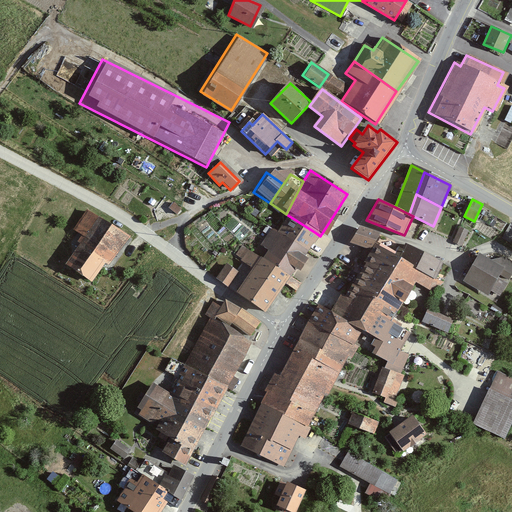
[(129,235),(84,211),(69,237),(77,241),(64,265),(93,281),(103,263),(111,267),(129,235)]
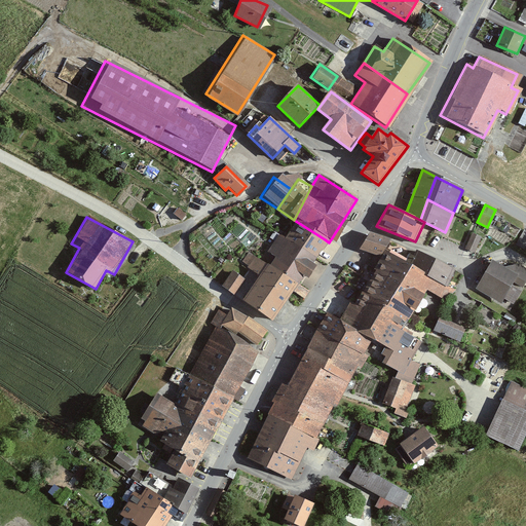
[(282,238),(312,259),(325,239),(294,220),(282,238)]
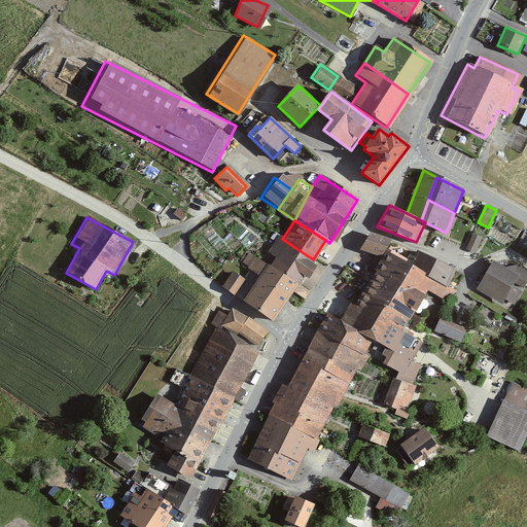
[(526,250),(526,231),(524,230),(517,246),(526,250)]
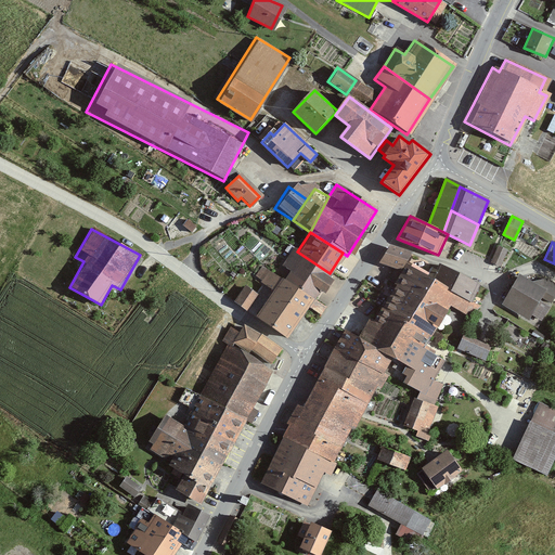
[(500,244),(492,260),(502,265),(510,248),(500,244)]
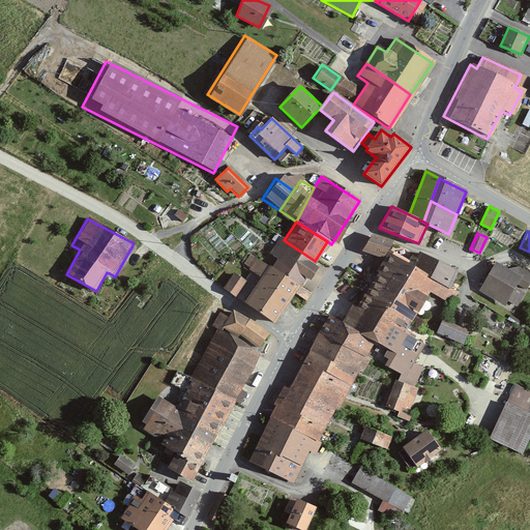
[(359,252),(381,259),(386,242),(365,235),(359,252)]
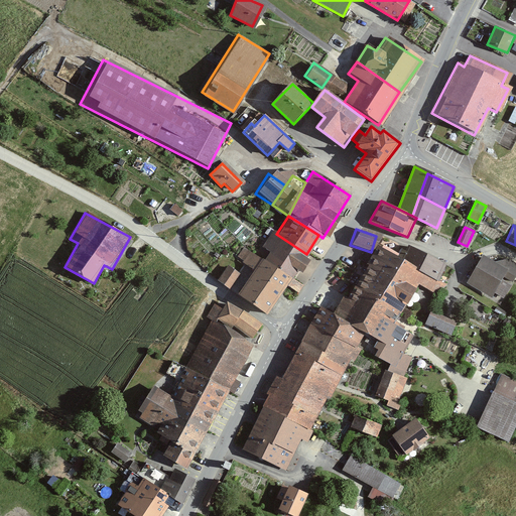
[(291,280),(306,254),(276,234),(273,231),(255,259),(269,269),(291,280)]
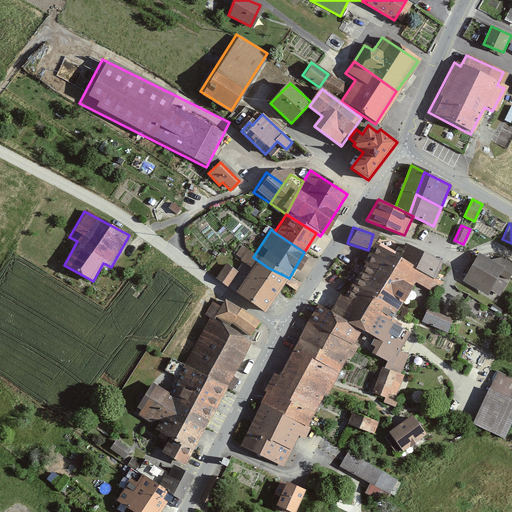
[(398,243),(390,257),(432,279),(440,262),(398,243)]
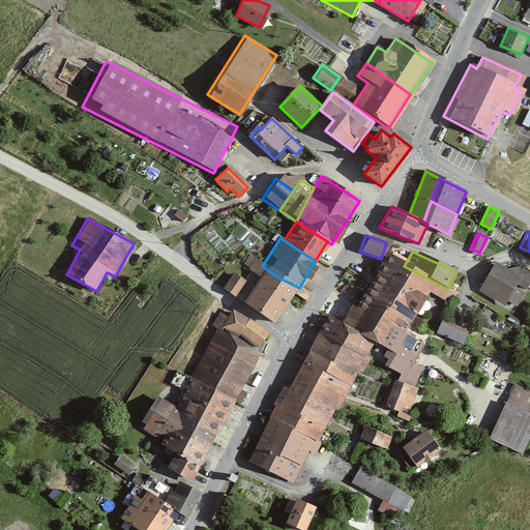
[(373,276),(391,287),(404,266),(386,255),(373,276)]
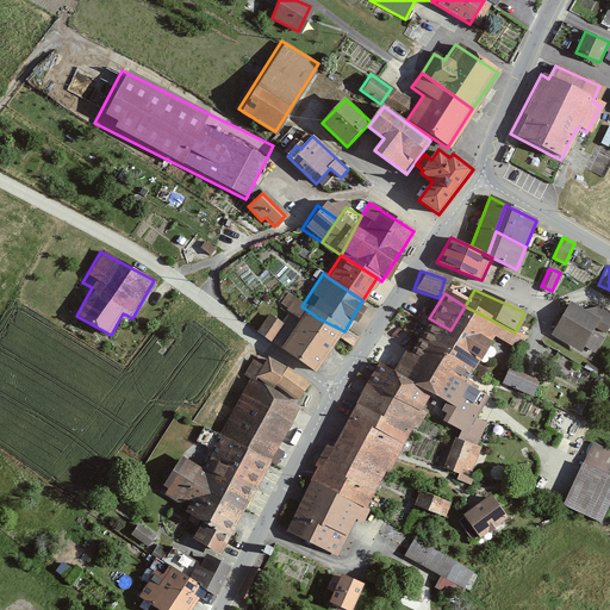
[(277,348),(293,358),(318,318),(302,306),(286,297),(279,309),(294,318),(277,348)]
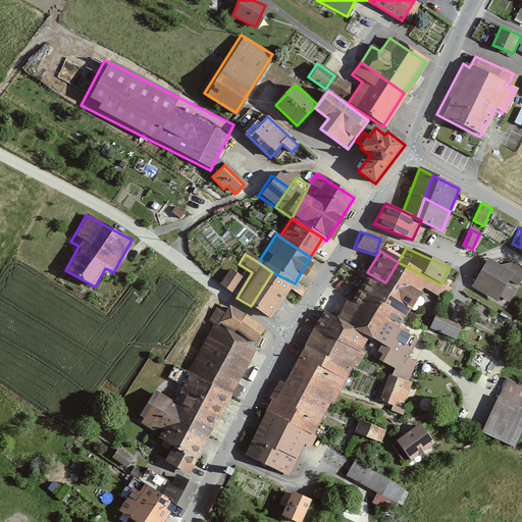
[(503,267),(488,259),(473,286),(498,301),(501,296),(509,301),(516,288),(508,283),(510,279),(519,284),(521,278),(521,267),(508,259),(503,267)]
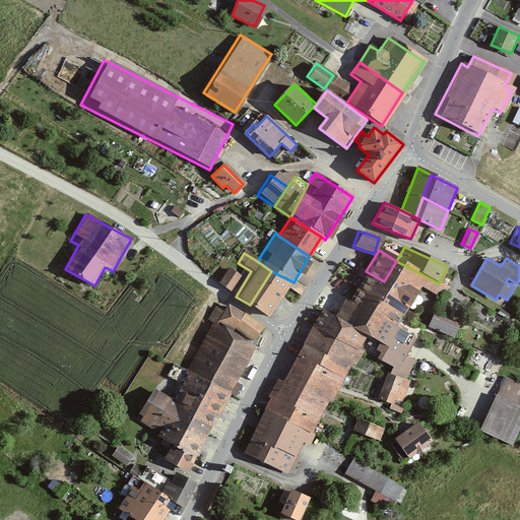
[(384,281),(373,303),(396,316),(412,287),(433,299),(444,285),(439,283),(396,261),(384,281)]
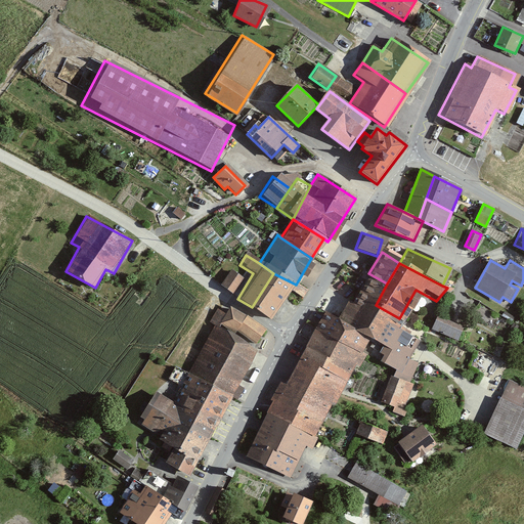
[(231,271),(221,285),(233,294),(243,280),(231,271)]
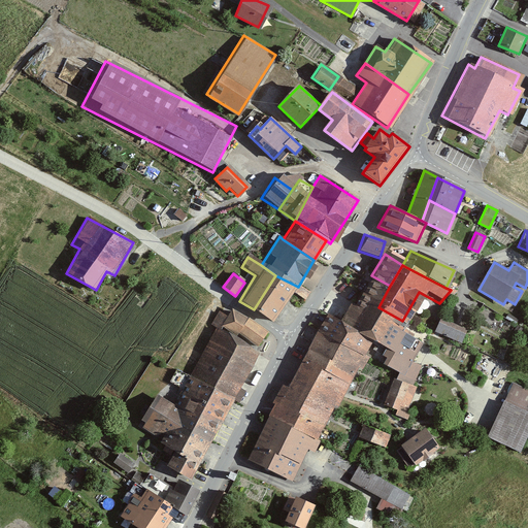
[(275,275),(254,309),(273,322),(291,293),(304,301),(308,294),(298,287),(275,275)]
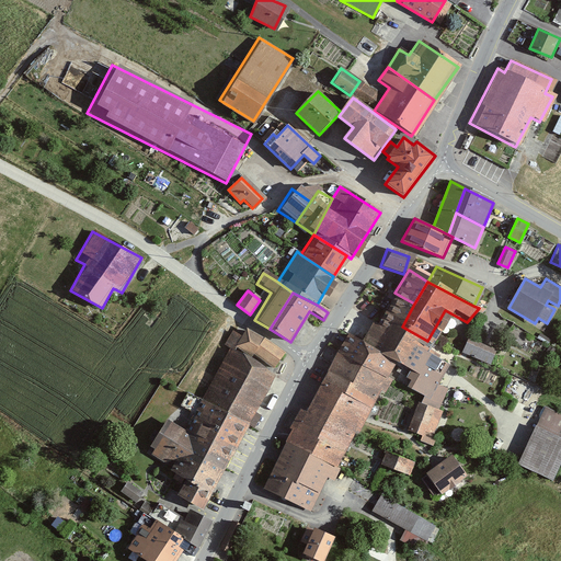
[(402,327),(414,304),(395,293),(381,317),(402,327)]
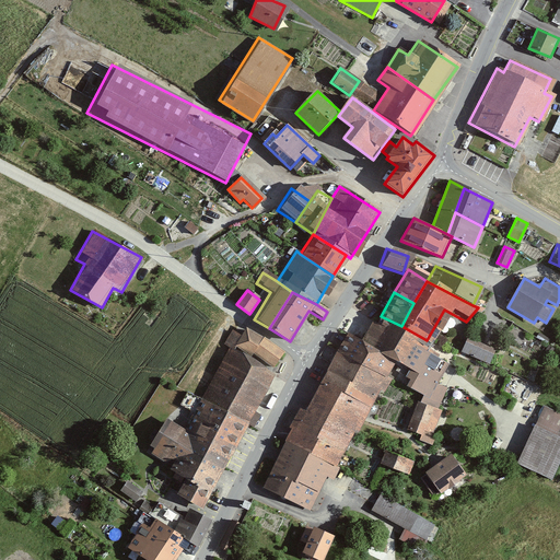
[(357,343),(392,362),(406,370),(412,373),(406,386),(419,393),(418,395),(441,407),(451,388),(438,382),(446,364),(420,351),(427,340),(401,326),(381,316),(373,312),(357,343)]
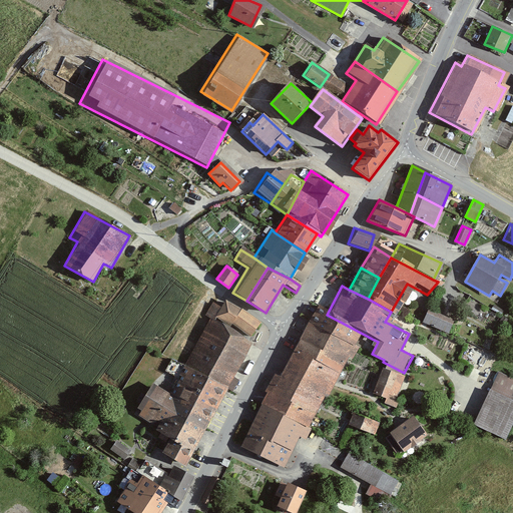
[(260,323),(222,302),(213,319),(250,339),(260,323)]
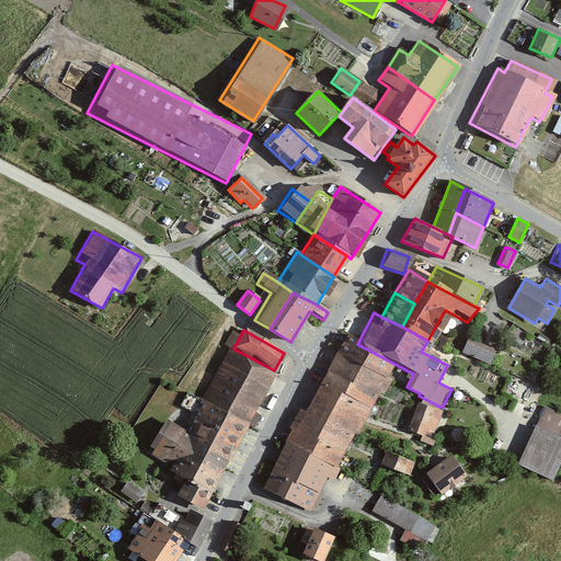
[(344,332),(333,354),(381,379),(392,363),(357,344),(344,332)]
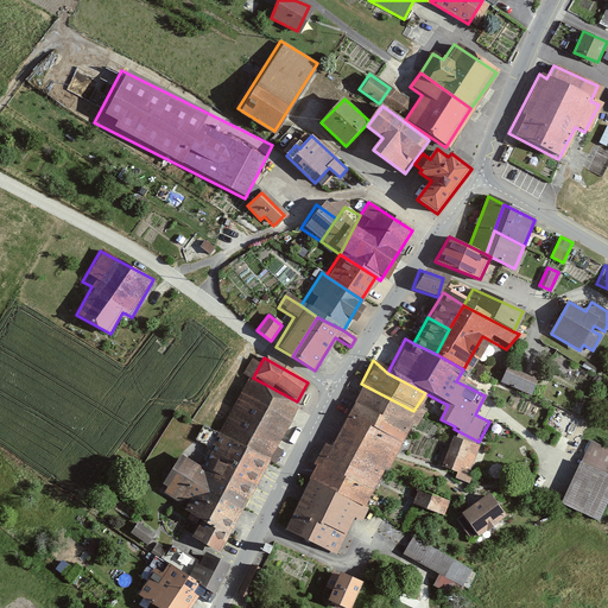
[(502,381),(532,394),(538,380),(508,367),(502,381)]
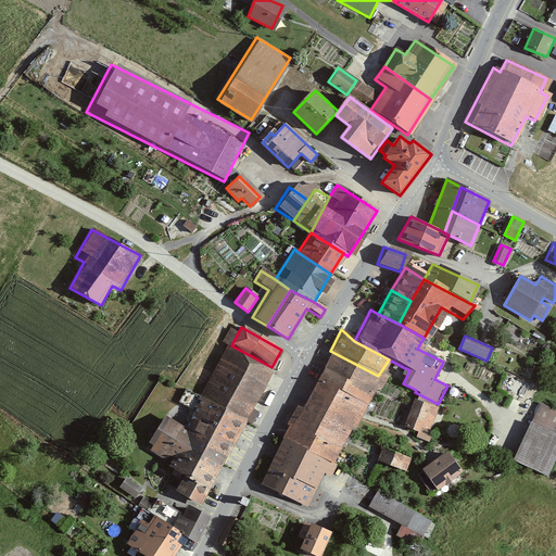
[(269,371),(225,348),(199,396),(243,420),(269,371)]
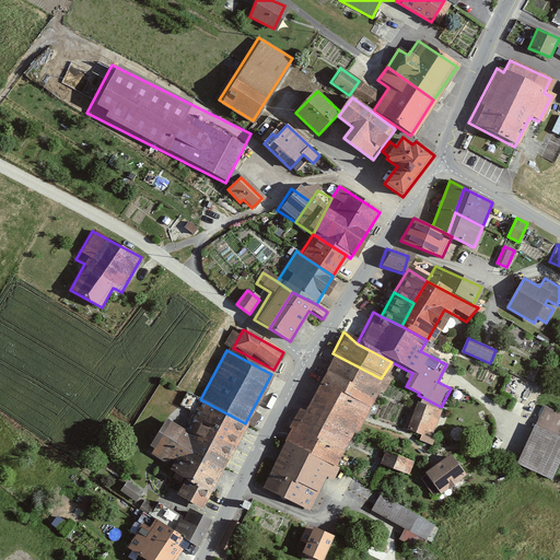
[(333,353),(284,443),(337,471),(385,381),(381,378),(333,353)]
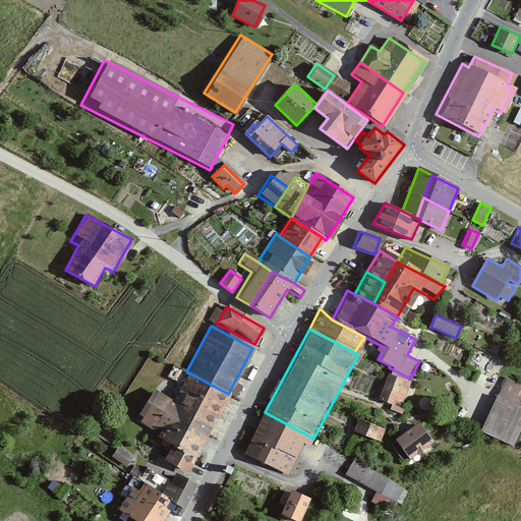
[(211,425),(228,394),(186,371),(168,403),(211,425)]
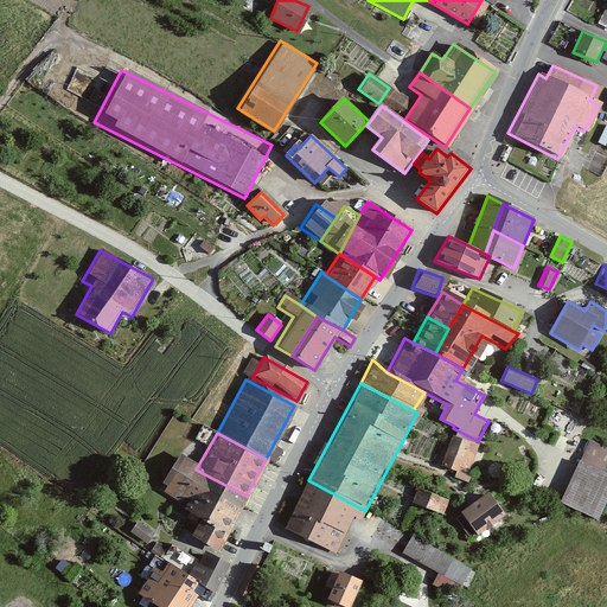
[(473,446),(449,438),(440,467),(464,475),(473,446)]
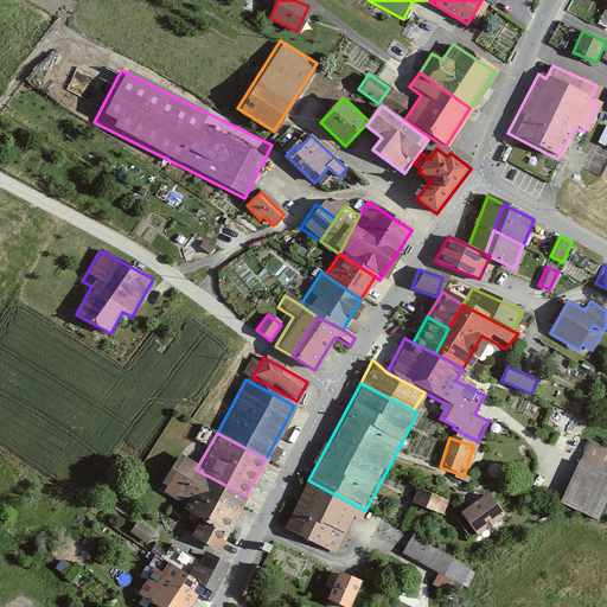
[(606,448),(590,440),(577,462),(601,472),(606,461),(606,448)]
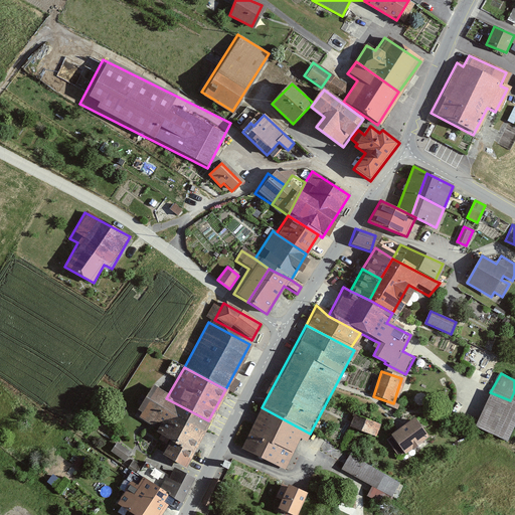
[(184,467),(208,420),(166,398),(149,389),(134,415),(154,426),(150,435),(167,444),(161,454),(184,467)]
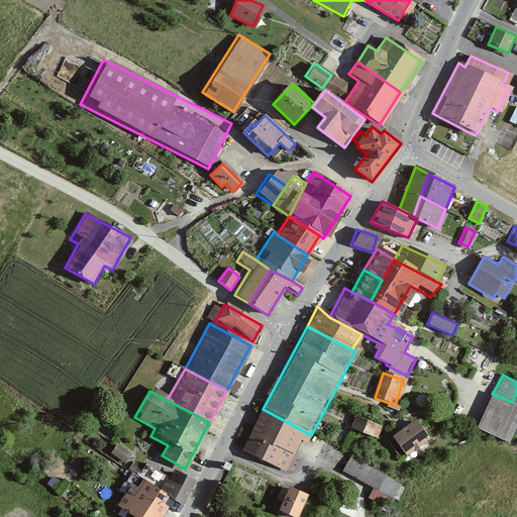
[(492,394),(477,428),(508,443),(516,422),(516,404),(512,402),(492,394)]
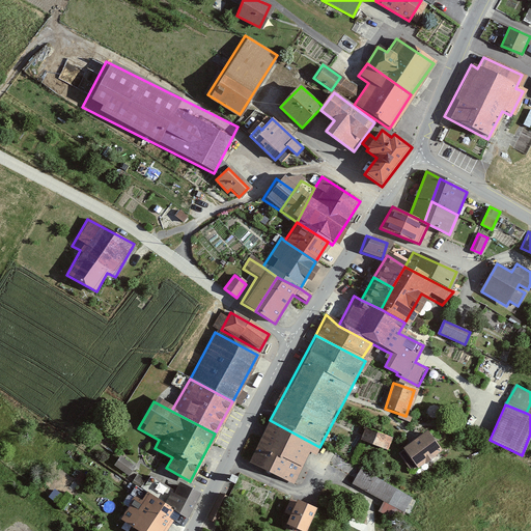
[(319,447),(270,420),(247,465),(295,486),(309,454),(316,457),(319,447)]
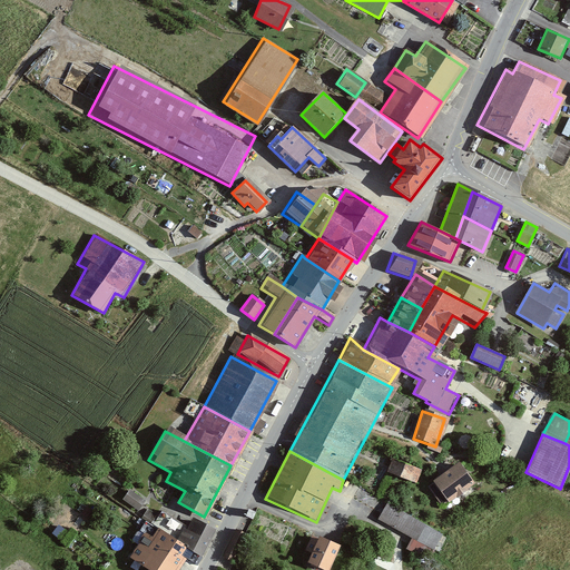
[(421,472),(394,461),(389,473),(415,485),(421,472)]
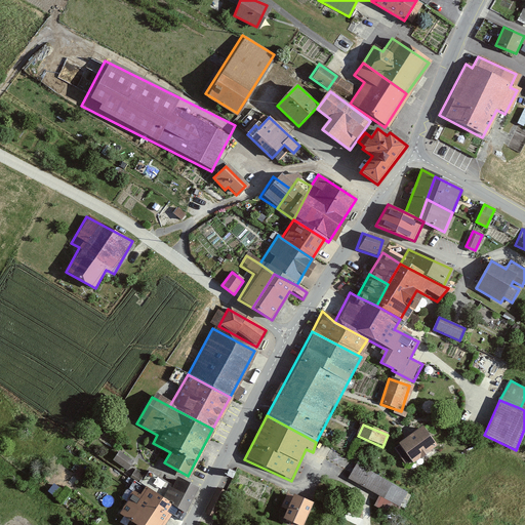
[(417,427),(393,447),(407,465),(432,444),(417,427)]
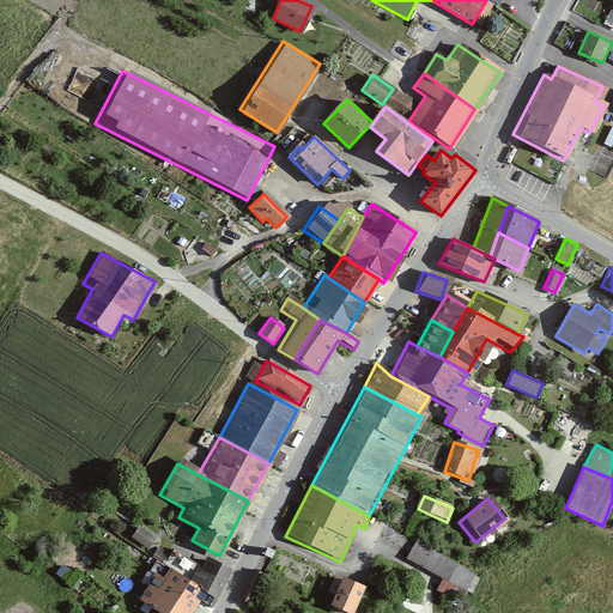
[(156,538),(137,525),(129,536),(147,548),(156,538)]
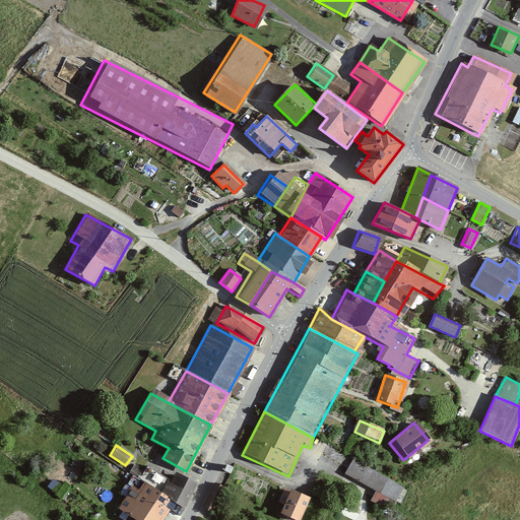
[(194,483),(172,469),(163,483),(142,471),(145,465),(132,457),(124,470),(135,477),(181,505),(194,483)]
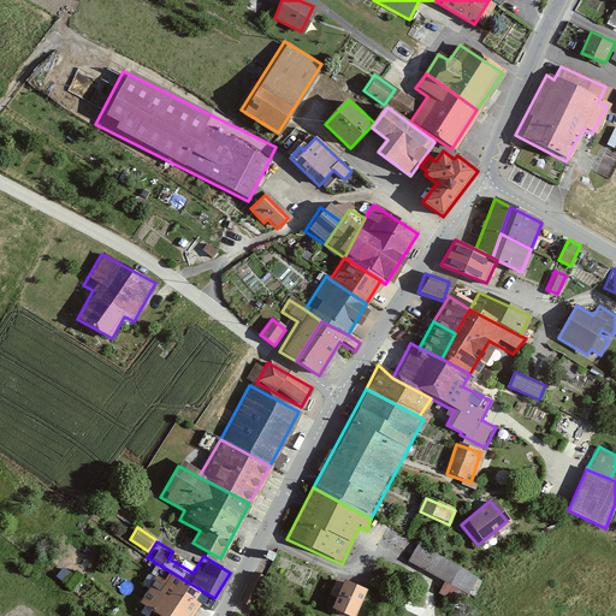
[(461,602),(477,578),(418,543),(402,568),(461,602)]
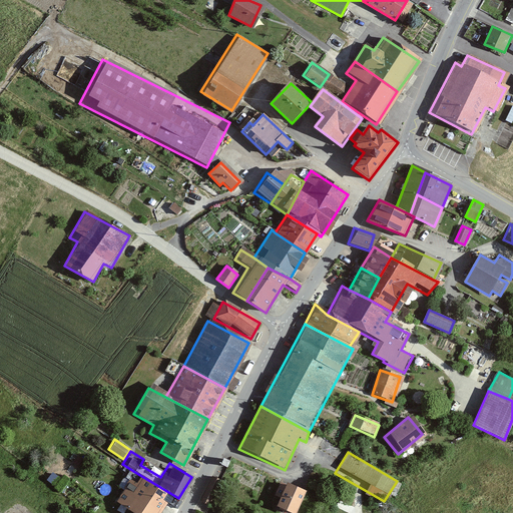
[(176,510),(182,501),(178,498),(133,471),(114,502),(132,512),(156,512),(163,502),(176,510)]
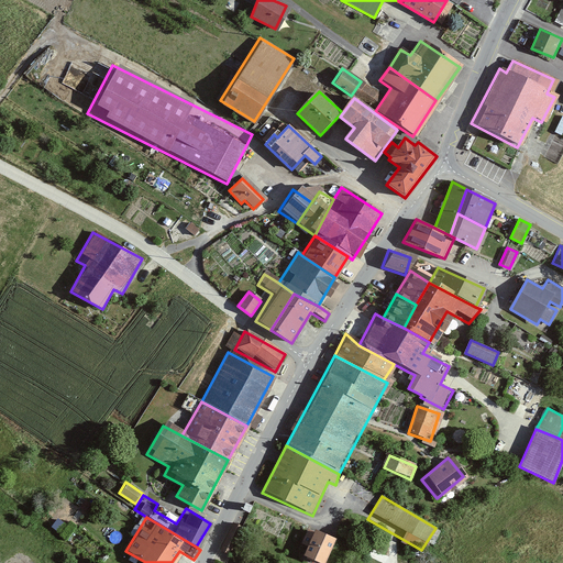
[(241,527),(232,523),(221,551),(230,554),(241,527)]
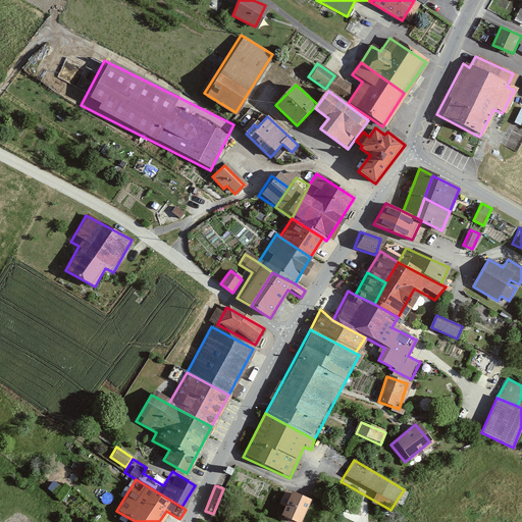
[(303,521),(313,500),(293,490),(281,516),(295,521),(303,521)]
